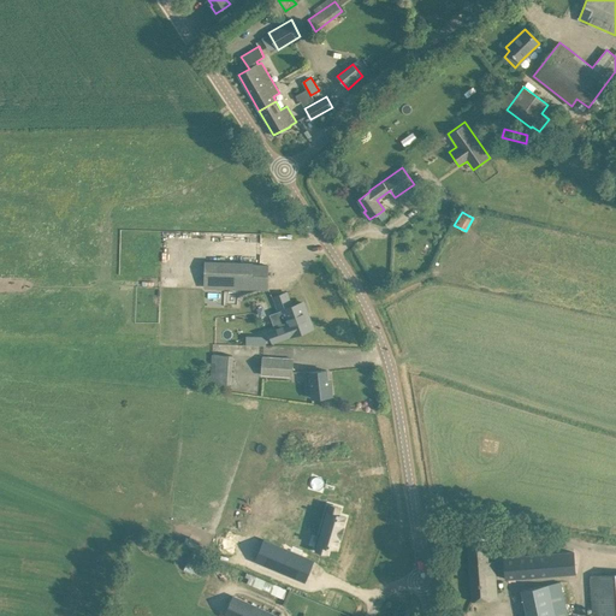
[(178,264),(177,290),(205,290),(205,285),(267,286),(267,267),(253,267),(253,265),(206,264),(178,264)]
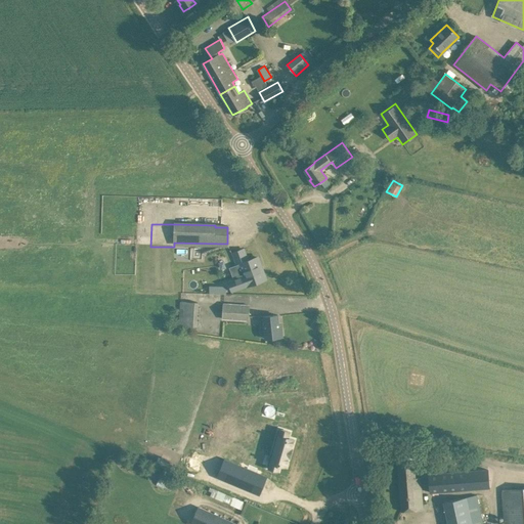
[(232,291),(254,284),(264,279),(259,266),(261,266),(258,257),(248,261),(244,249),(231,253),(235,264),(236,266),(241,264),(246,277),(244,278),(243,276),(234,279),(228,281),(232,291)]
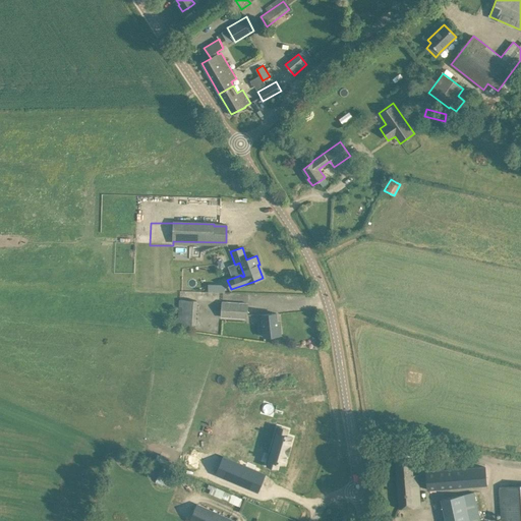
[(225,282),(209,282),(208,290),(225,291),(225,282)]
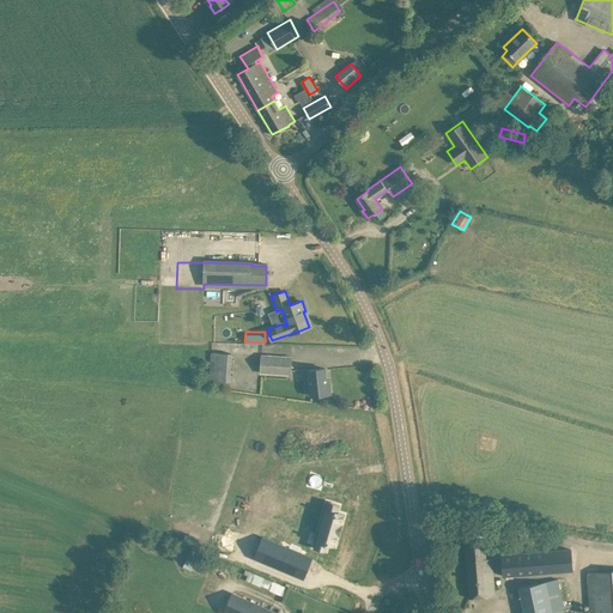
[(211,352),(210,380),(211,381),(230,381),(232,353),(212,352),(211,352)]
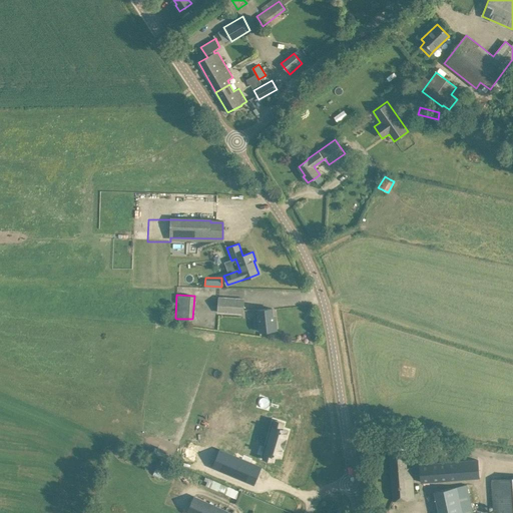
[(218,298),(217,312),(243,314),(244,300),(218,298)]
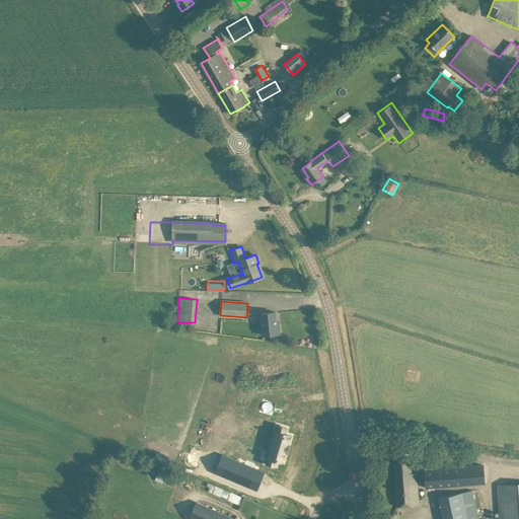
[(275,311),(265,312),(261,313),(264,336),(270,335),(280,334),(280,332),(279,326),(277,325),(275,311)]
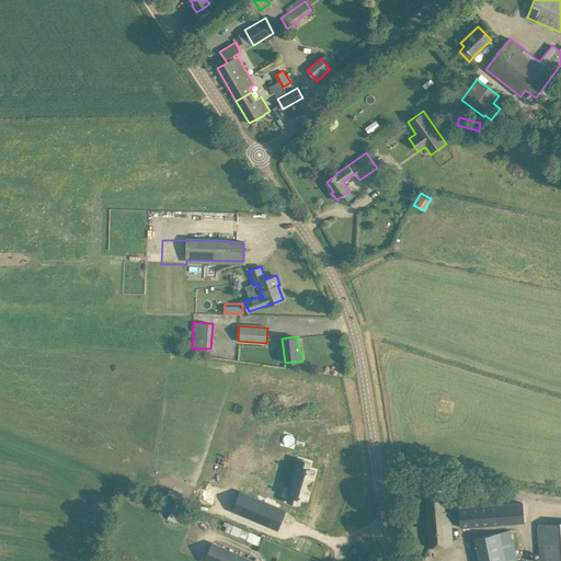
[(259,458),(256,464),(268,468),(270,462),(259,458)]
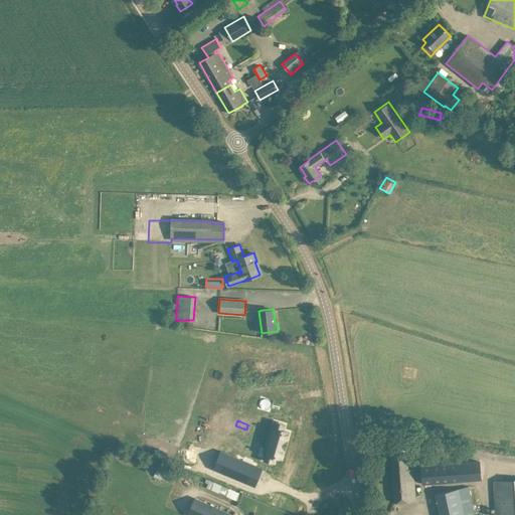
[(276,457),(282,458),(285,449),(286,449),(288,441),(287,441),(290,432),(284,430),(286,423),(277,421),(272,438),(270,437),(268,446),(270,447),(266,460),(274,462),(276,457)]
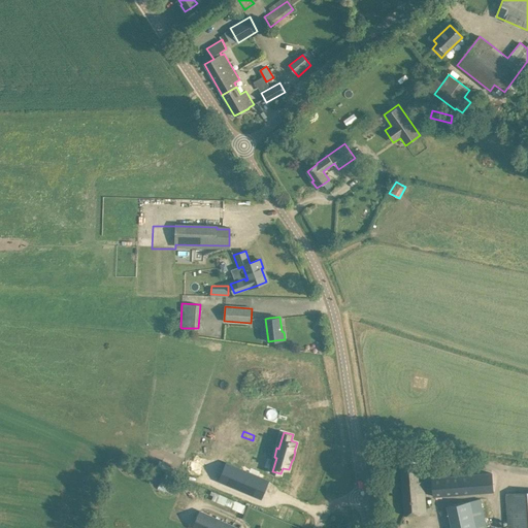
[(170,464),(159,459),(157,465),(168,469),(170,464)]
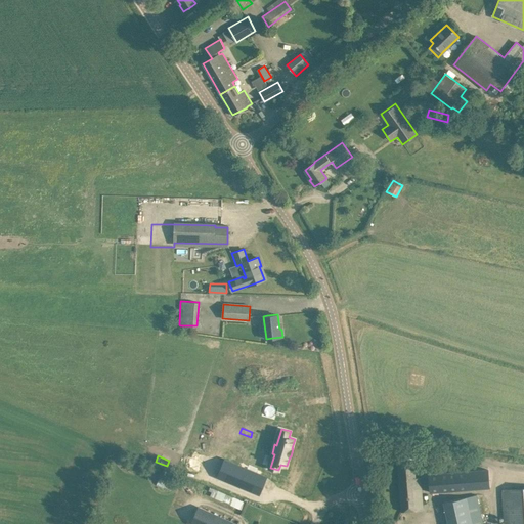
[(224,459),(217,477),(259,494),(267,477),(227,460),(224,459)]
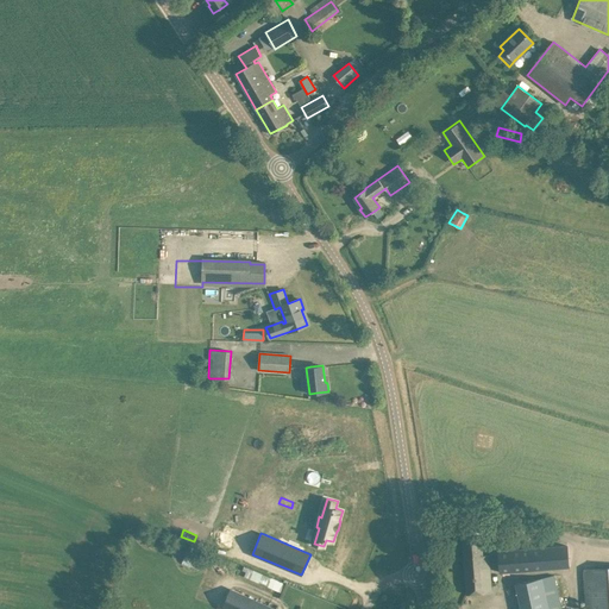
[(466,594),(478,594),(491,592),(489,554),(482,556),(481,535),(462,537),(466,594)]
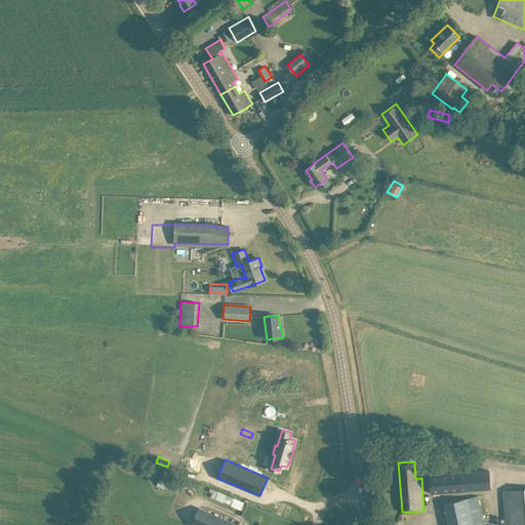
[(489,471),(430,475),(431,493),(490,488),(489,471)]
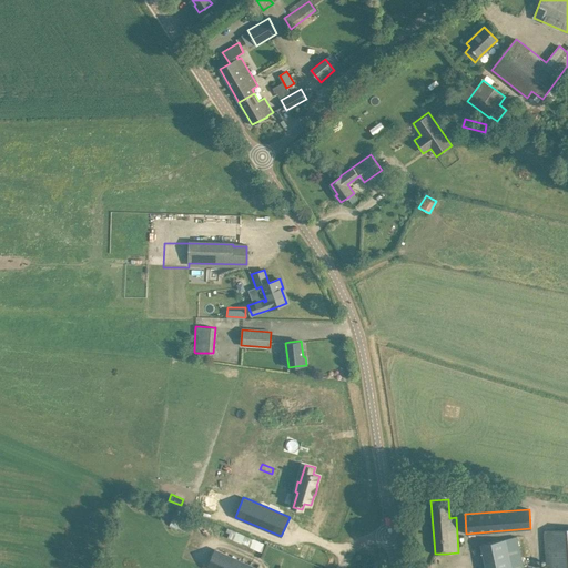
[(567,567),(567,528),(544,530),(546,567),(567,567)]
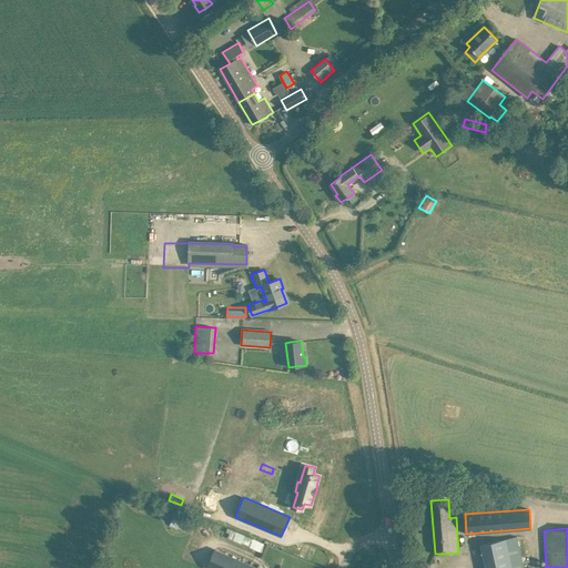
[(230,529),(227,536),(251,545),(250,546),(260,549),(262,544),(251,539),(252,537),(230,529)]
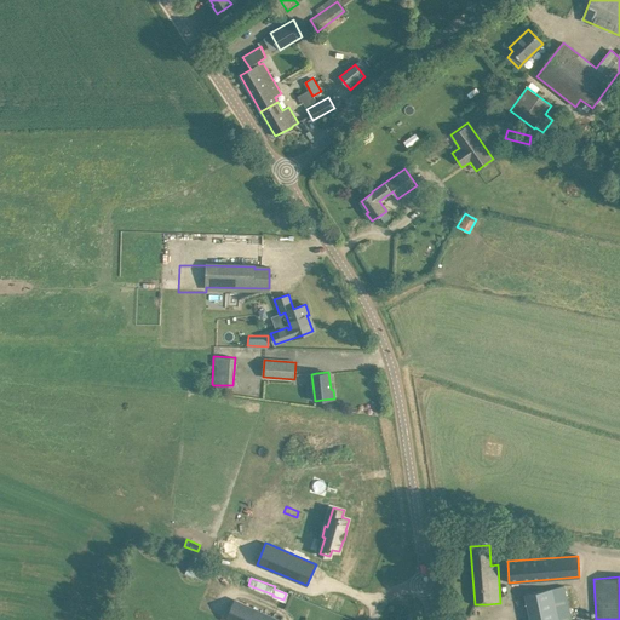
[(523,595),(529,619),(572,619),(564,585),(523,595)]
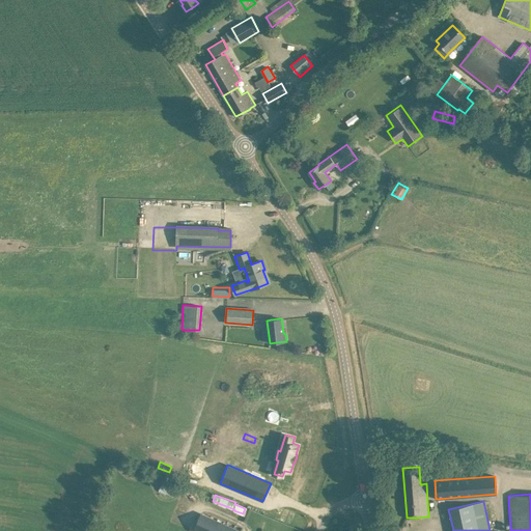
[(193,530),(239,530),(201,513),(193,530)]
